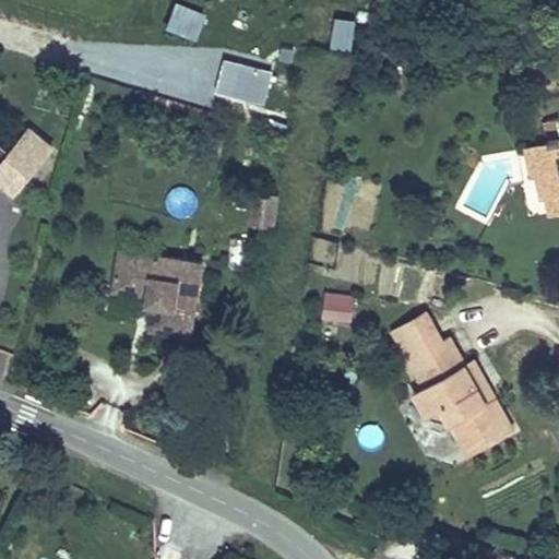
[(173,0),(163,27),(194,37),(204,11),(173,0)]
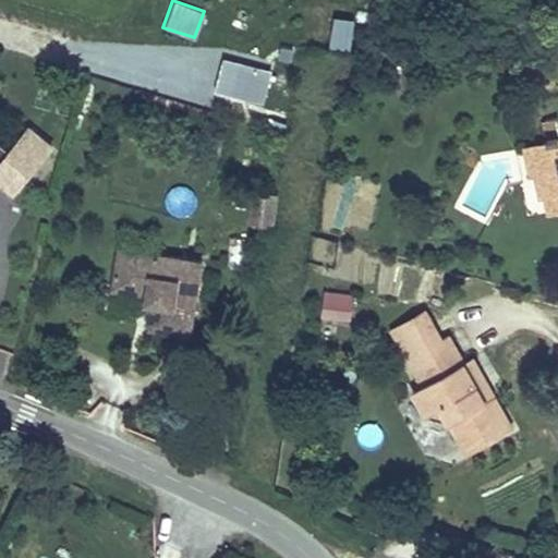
[(216,92),(264,101),(271,67),(223,57),(216,92)]
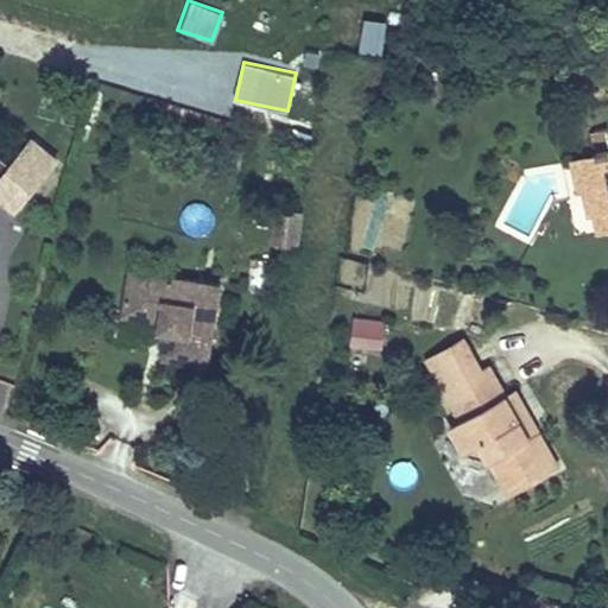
[(30,146),(25,152),(48,171),(52,165),(30,146)]
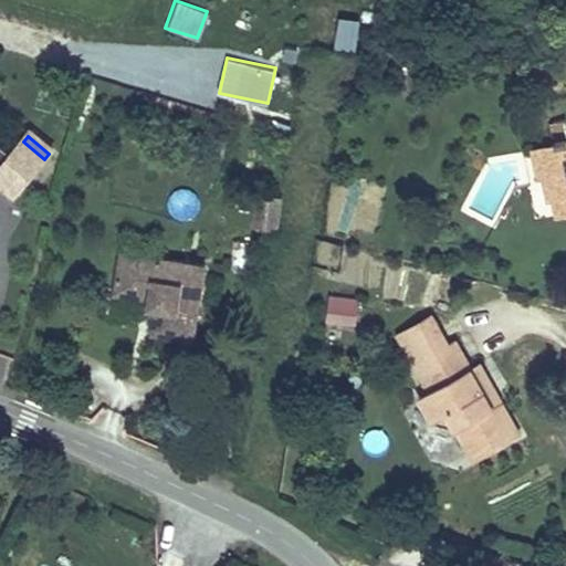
[(44,159),(23,142),(0,168),(0,181),(16,195),(44,159)]
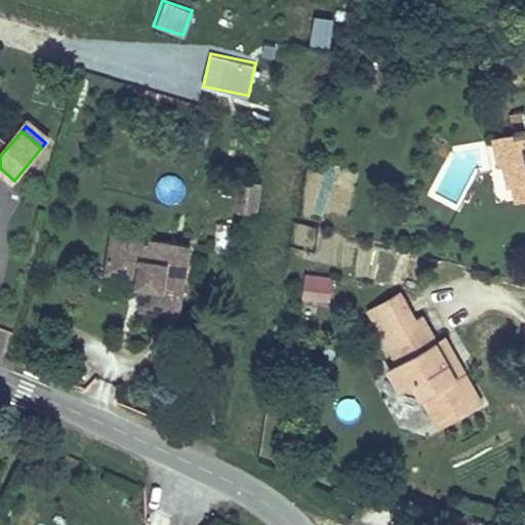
[(524,134),(514,131),(503,140),(511,156),(505,164),(495,167),(512,203),(524,200),(524,134)]
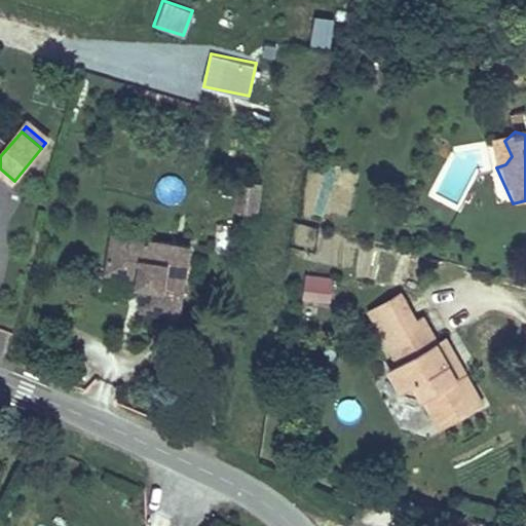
[(512,156),(504,141),(486,146),(493,168),(496,167),(505,164),(512,156)]
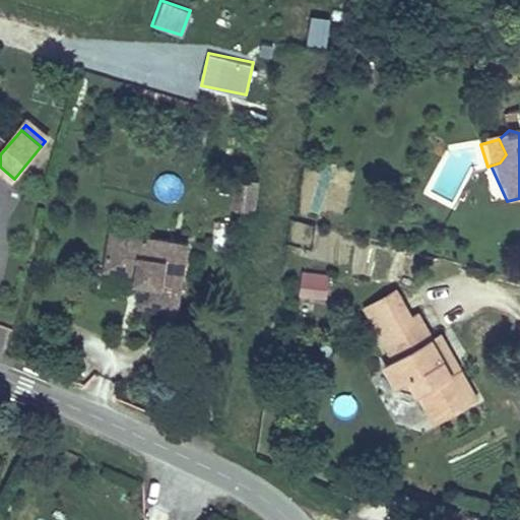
[(257,190),(246,188),(241,216),(252,218),(257,190)]
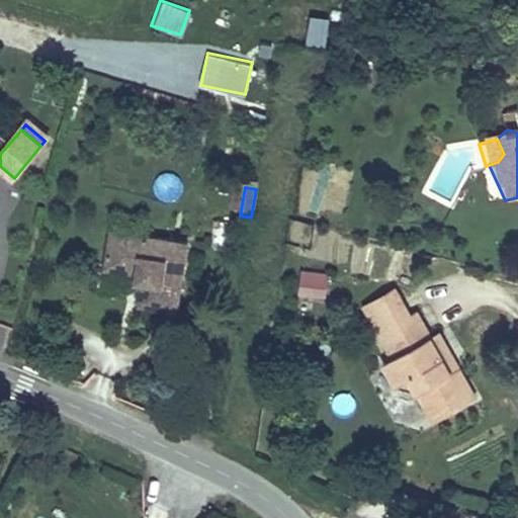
[(169,243),(110,236),(105,272),(134,275),(144,276),(142,289),(140,310),(177,315),(185,258),(168,256),(169,243)]
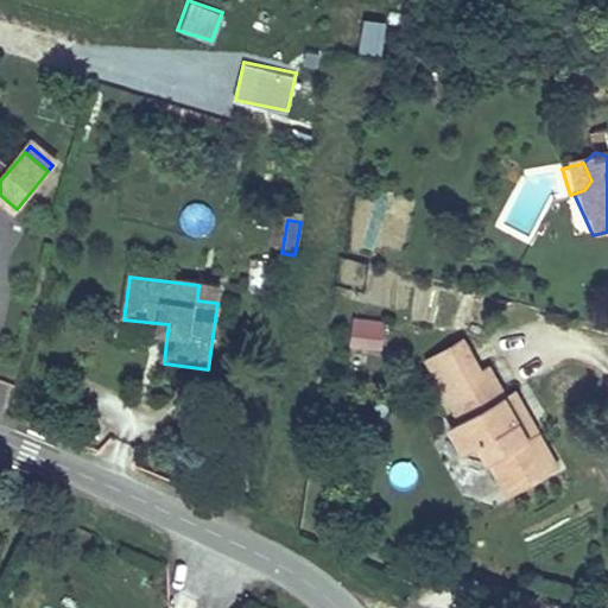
[(219,289),(198,285),(197,301),(217,303),(219,289)]
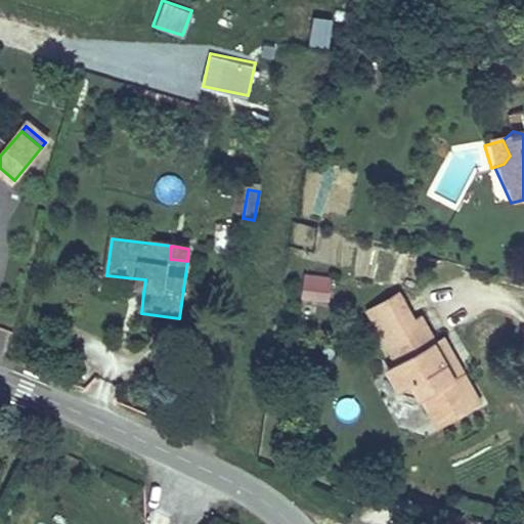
[(301,298),(330,300),(331,274),(303,272),(301,298)]
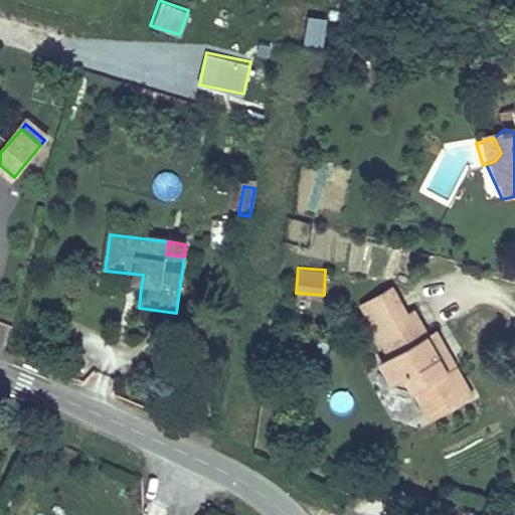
[(143,275),(133,274),(132,286),(141,288),(143,275)]
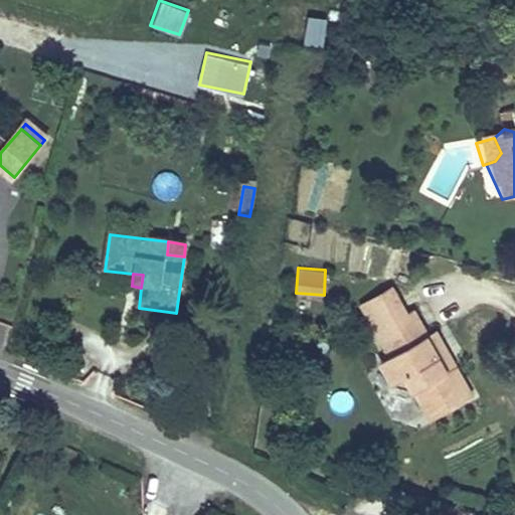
[(478,396),(460,368),(453,372),(432,338),(417,315),(388,331),(401,353),(382,364),(396,385),(418,390),(437,419),(478,396)]
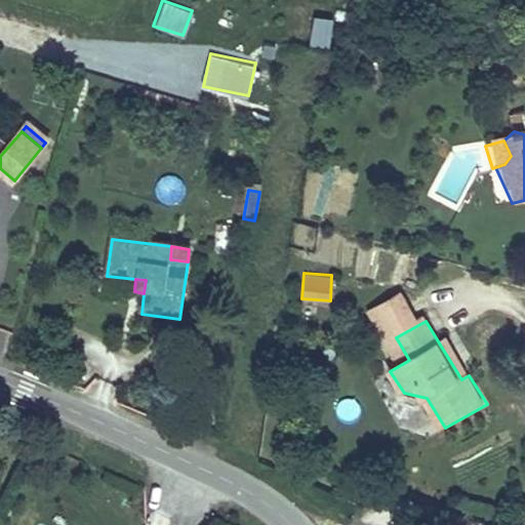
[(448,340),(440,345),(461,379),(469,375),(448,340)]
